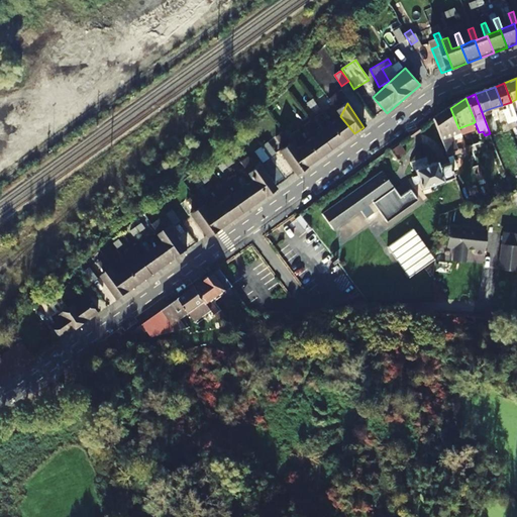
[(447,156),(458,151),(453,136),(460,133),(458,128),(450,108),(433,119),(447,156)]
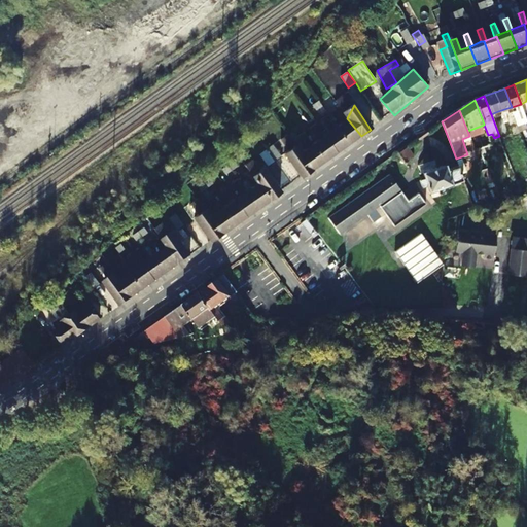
[(349,145),(361,136),(347,118),(335,128),(349,145)]
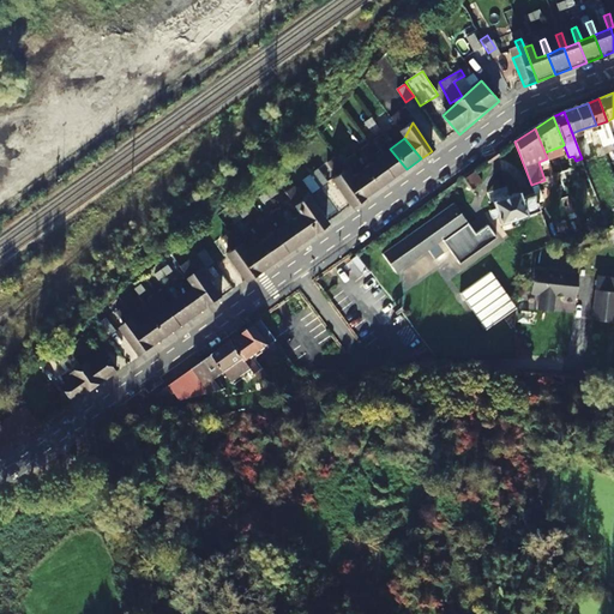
[(390,149),(377,155),(392,180),(407,169),(390,149)]
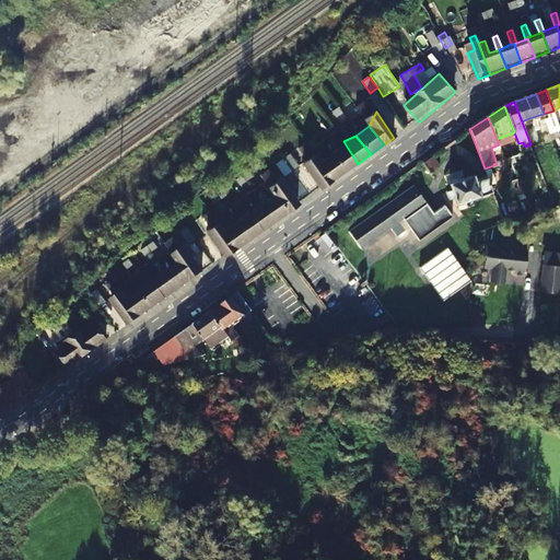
[(346,173),(358,164),(343,141),(330,152),(334,156),(346,173)]
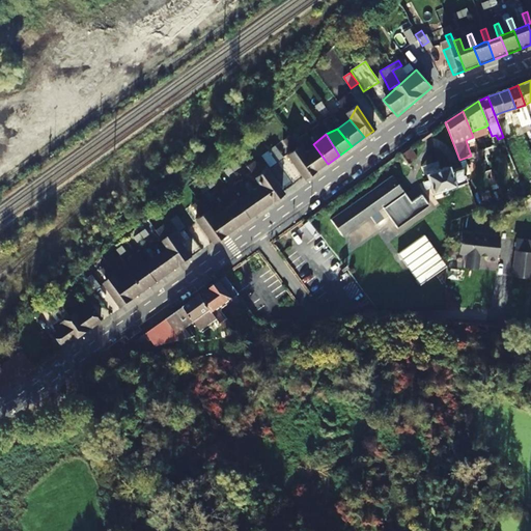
[(496,146),(493,139),(476,145),(479,152),(482,151),(496,146)]
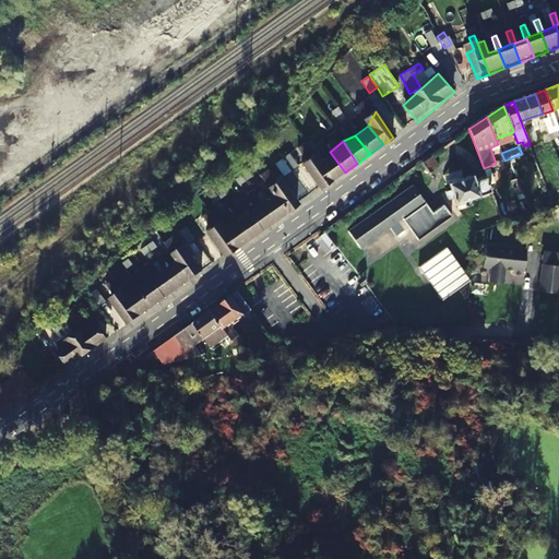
[(331,182),(345,173),(333,156),(325,161),(321,155),(313,157),(331,182)]
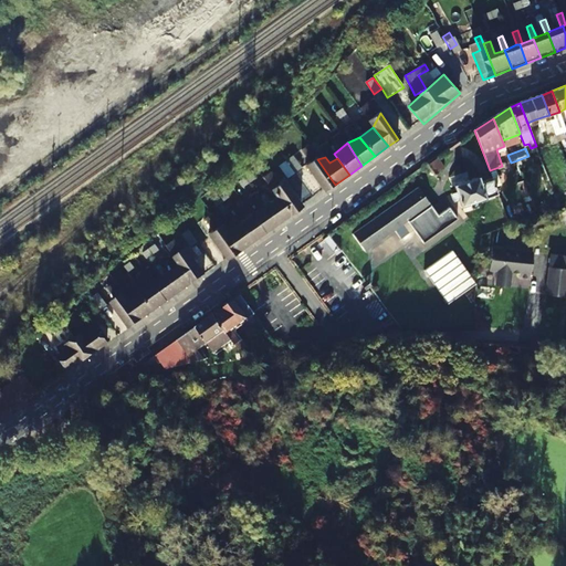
[(444,168),(438,158),(427,166),(435,176),(444,168)]
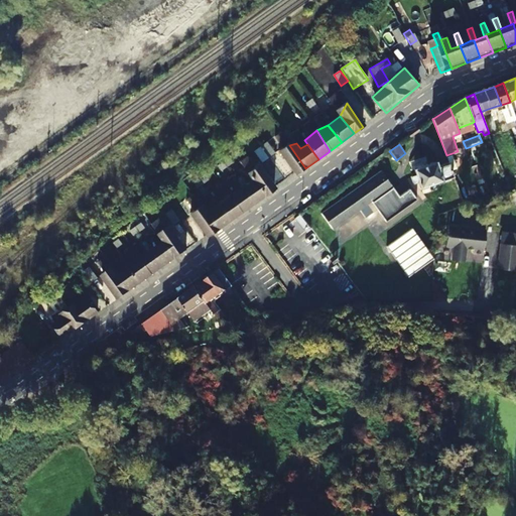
[(295,174),(305,168),(289,145),(280,152),(295,174)]
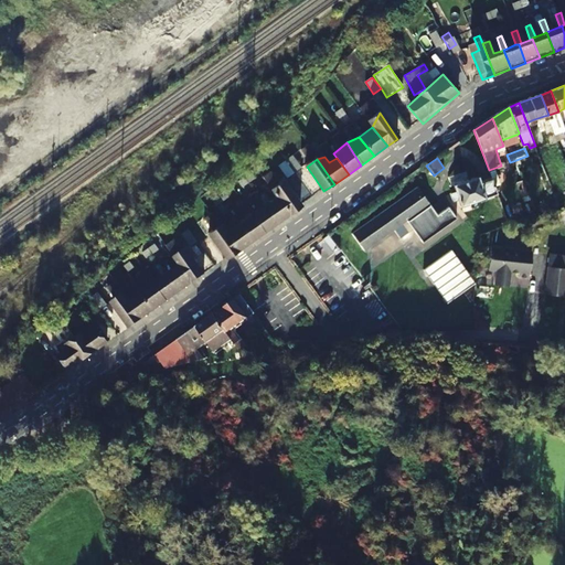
[(289,179),(296,174),(292,169),(284,171),(284,172),(289,179)]
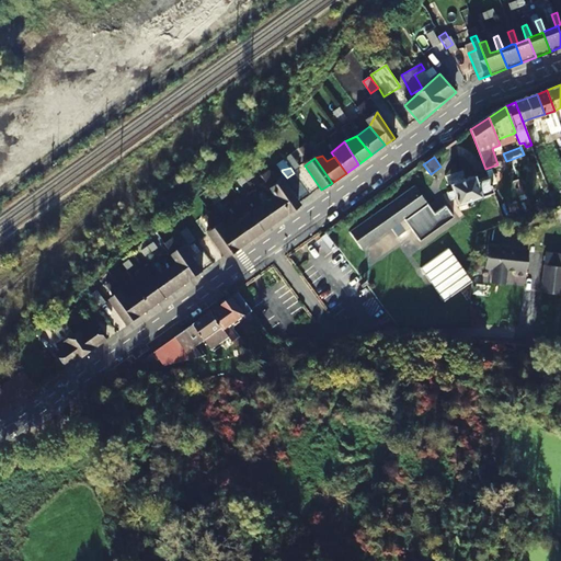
[(274,173),(264,178),(277,196),(288,212),(299,204),(283,181),(281,183),(274,173)]
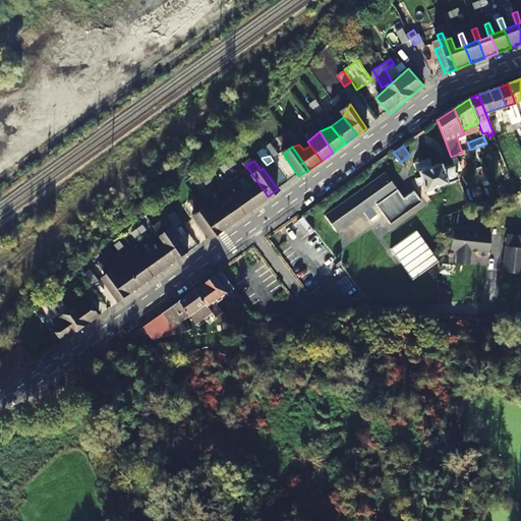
[(422,179),(424,184),(426,191),(459,179),(455,167),(445,171),(443,166),(420,174),(422,179)]
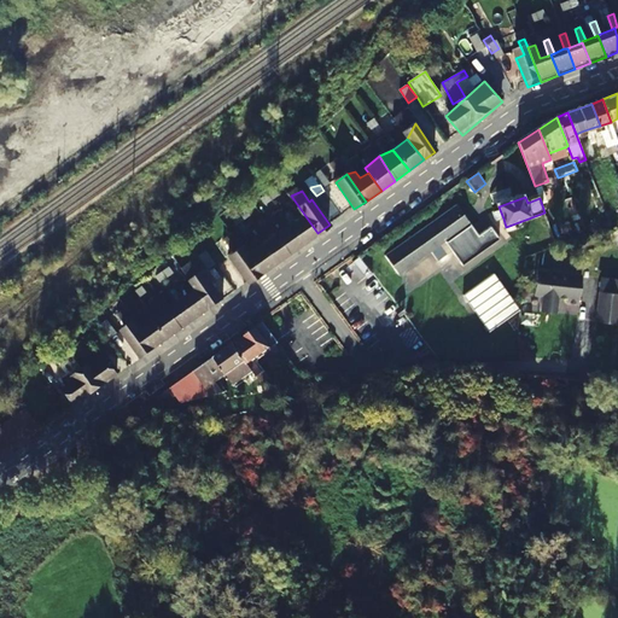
[(400,278),(430,255),(437,264),(447,257),(439,248),(444,244),(452,254),(462,268),(500,242),(490,228),(478,238),(455,208),(385,260),(391,268),(400,278)]
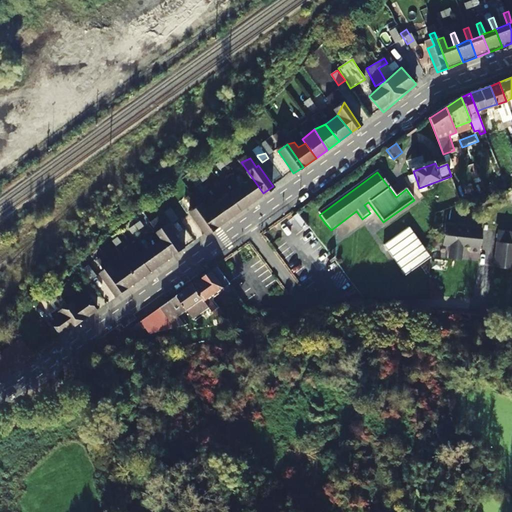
[(263,193),(253,179),(247,183),(239,173),(233,176),(241,187),(251,201),(263,193)]
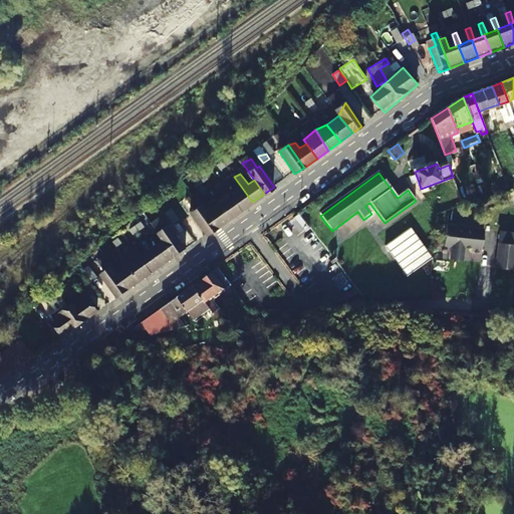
[(252,202),(242,188),(236,192),(228,182),(222,186),(230,197),(240,211),(252,202)]
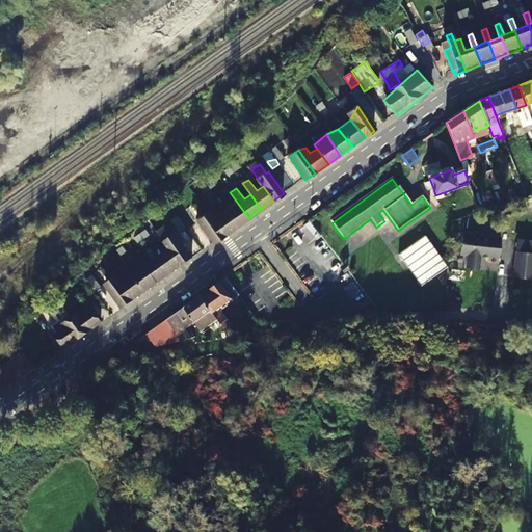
[(236,227),(248,218),(238,204),(232,208),(223,196),(218,201),(225,212),(236,227)]
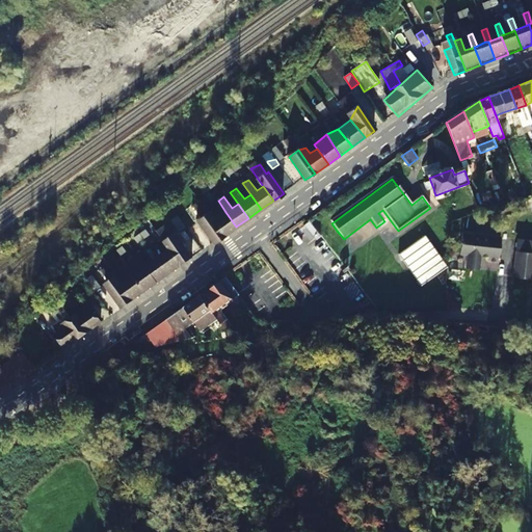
[(205,210),(200,202),(192,207),(201,218),(197,221),(213,242),(223,235),(205,210)]
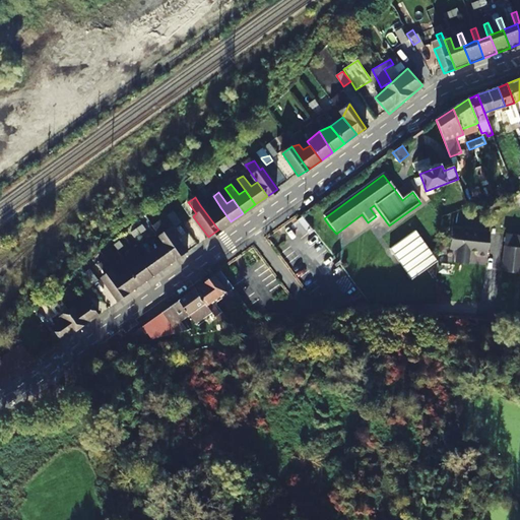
[(218,230),(231,221),(220,207),(214,211),(206,201),(200,205),(218,230)]
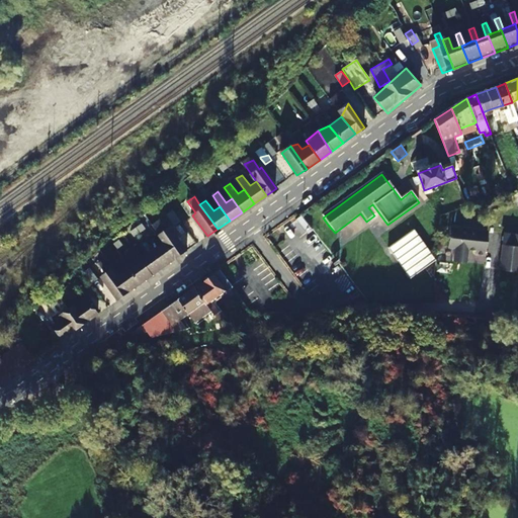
[(180,223),(172,211),(166,216),(174,227),(180,223)]
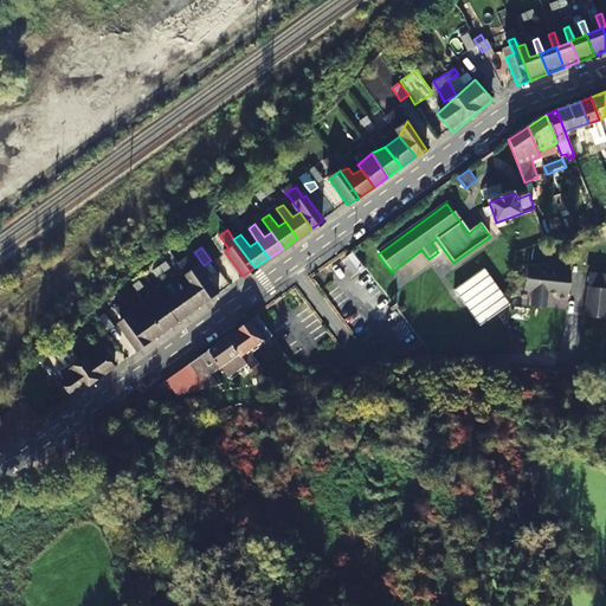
[(366,272),(350,253),(340,260),(354,279),(366,272)]
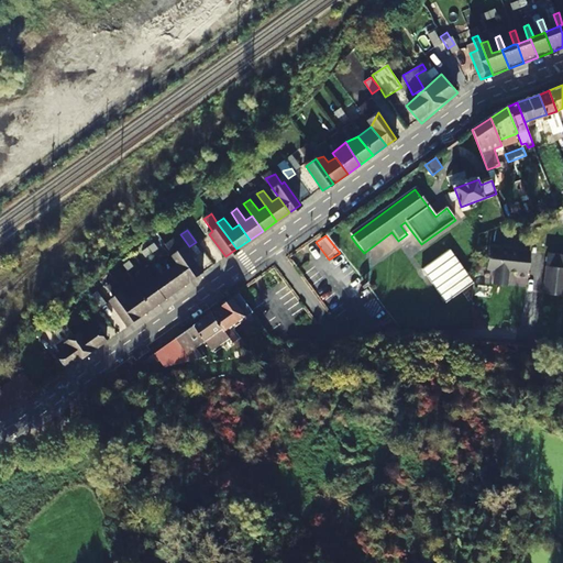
[(164,245),(179,265),(191,282),(203,273),(186,250),(183,252),(173,239),(164,245)]
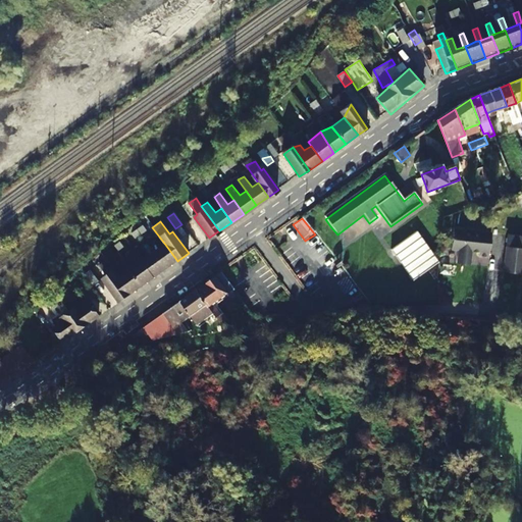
[(490,257),(492,232),(455,229),(453,250),(460,250),(459,264),(471,265),(473,251),(480,252),(480,256),(490,257)]
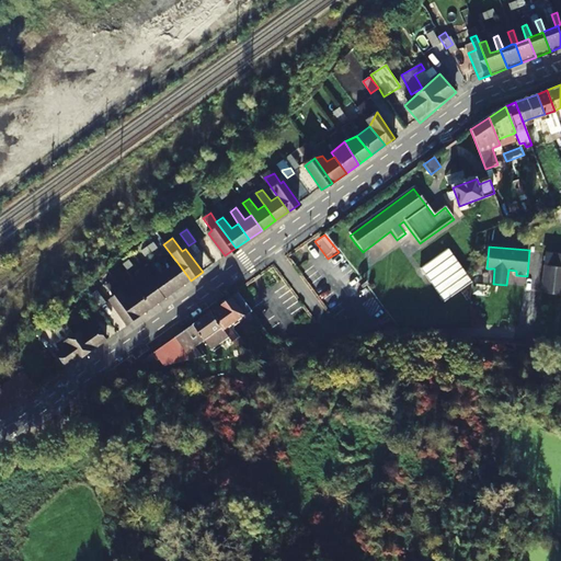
[(467,287),(445,253),(416,272),(438,306),(467,287)]
